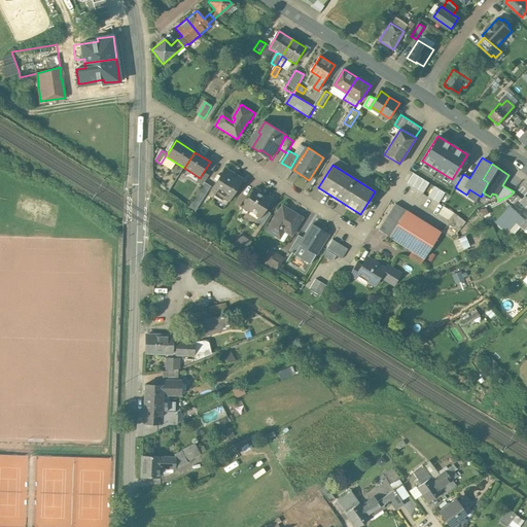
[(234,177),(224,172),(212,190),(230,201),(241,182),(234,178),(234,177)]
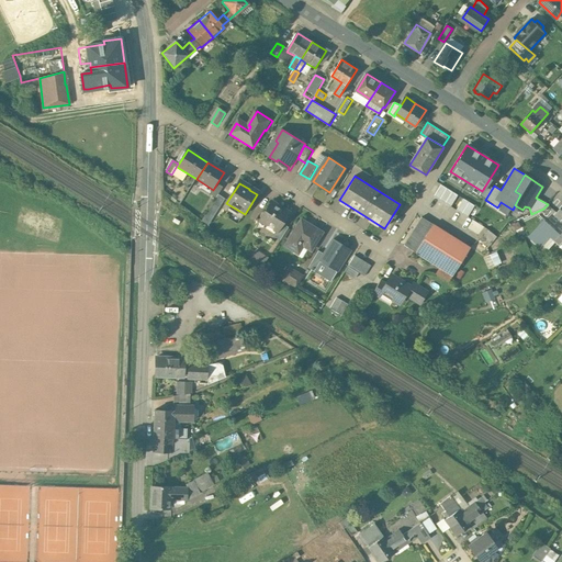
[(434,194),(450,205),(458,194),(441,183),(434,194)]
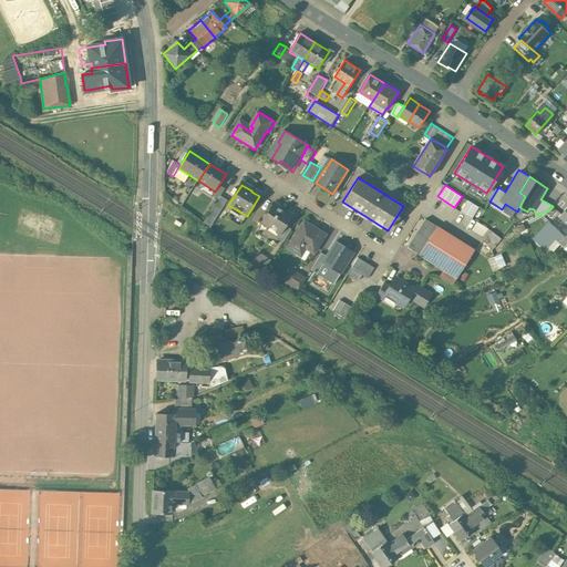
[(224,189),(218,186),(215,192),(212,197),(217,200),(219,197),(224,189)]
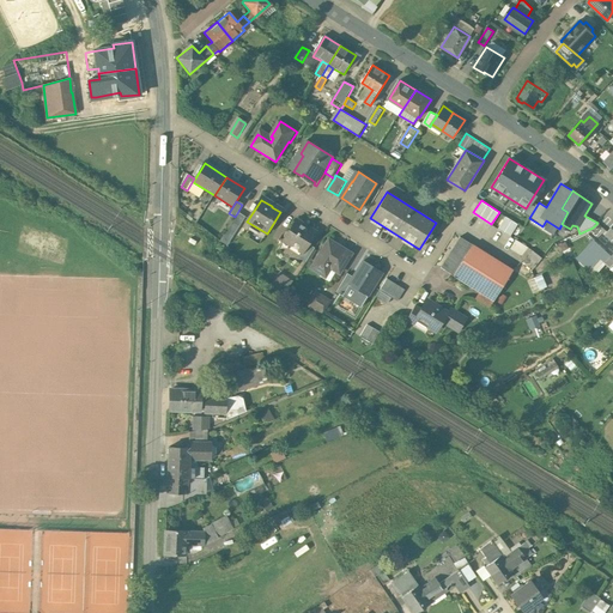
[(235,217),(219,241),(228,246),(246,218),(237,213),(235,217)]
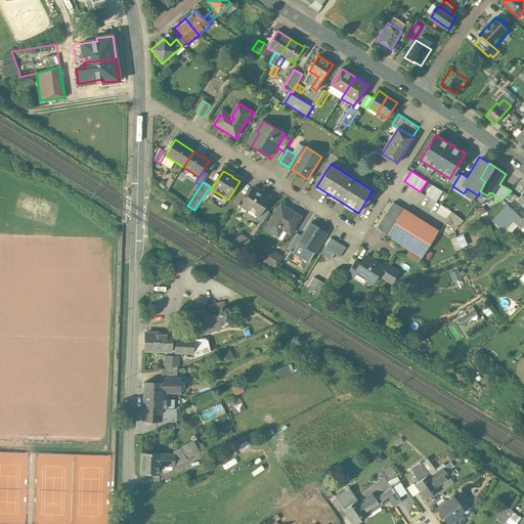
[(431,183),(425,194),(436,201),(442,189),(431,183)]
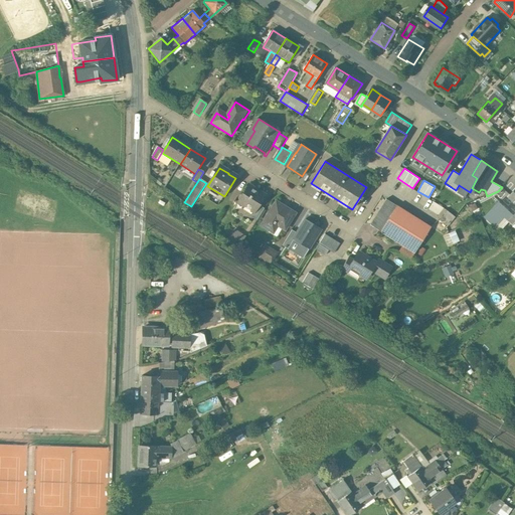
[(266,195),(248,184),(237,203),(244,207),(246,204),(256,210),(260,205),(266,195)]
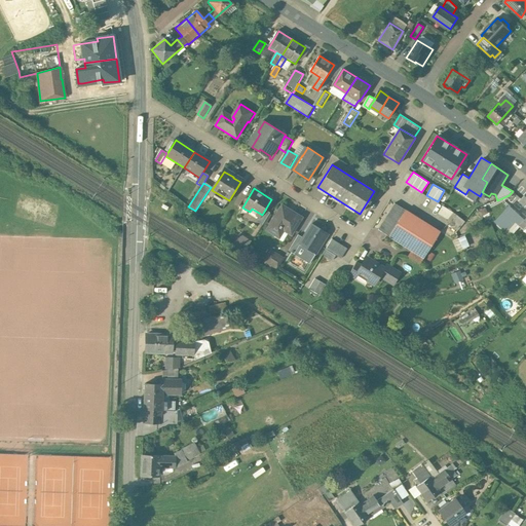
[(395,203),(378,229),(388,236),(405,210),(395,203)]
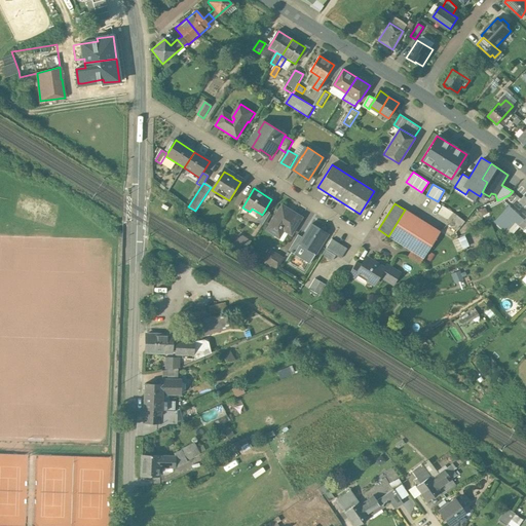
[(301,218),(282,205),(267,230),(276,236),(280,228),(291,234),(301,218)]
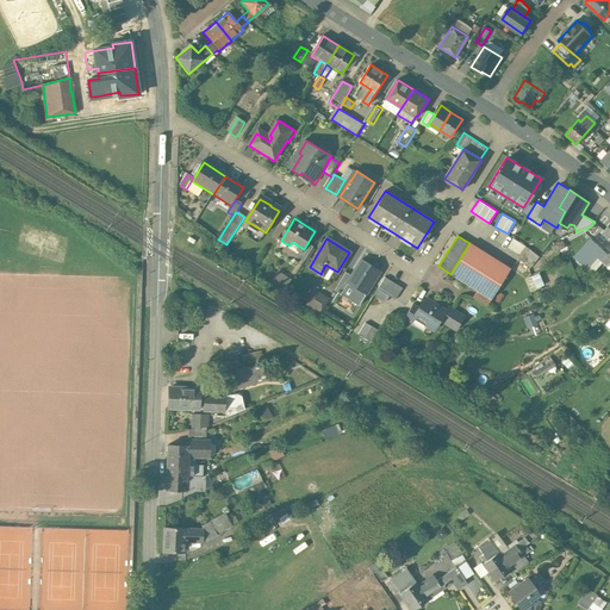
[(312,247),(307,243),(304,249),(298,257),(304,261),(312,247)]
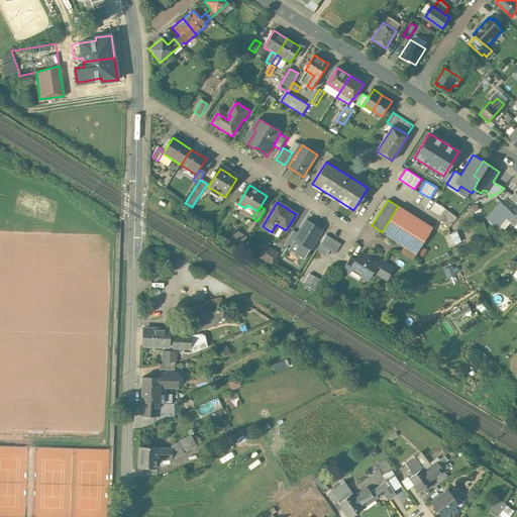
[(432,228),(398,206),(382,232),(416,253),(432,228)]
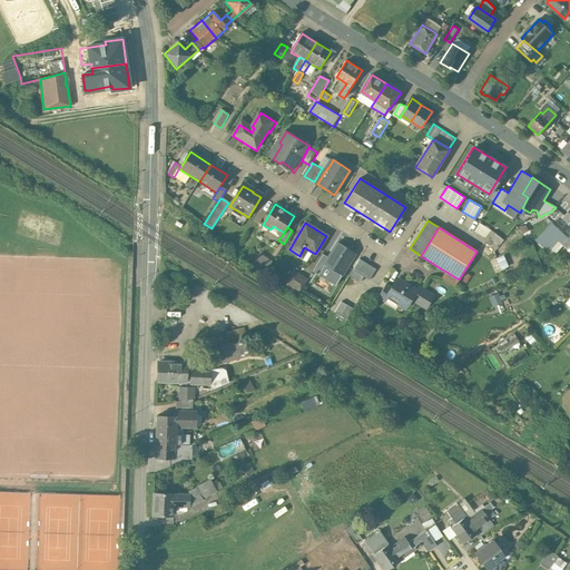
[(569,238),(557,227),(544,241),(552,247),(559,241),(563,244),(569,238)]
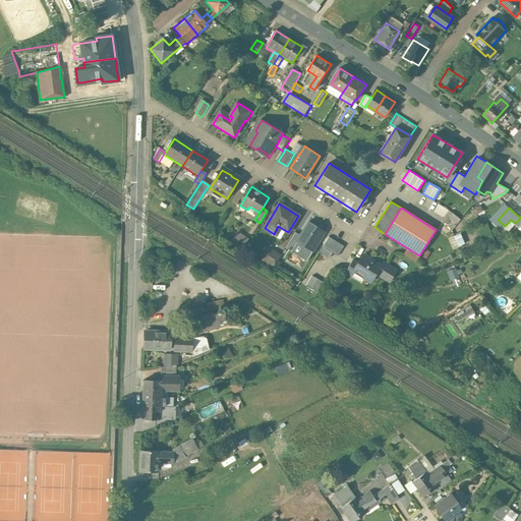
[(460,220),(451,212),(444,222),(453,229),(460,220)]
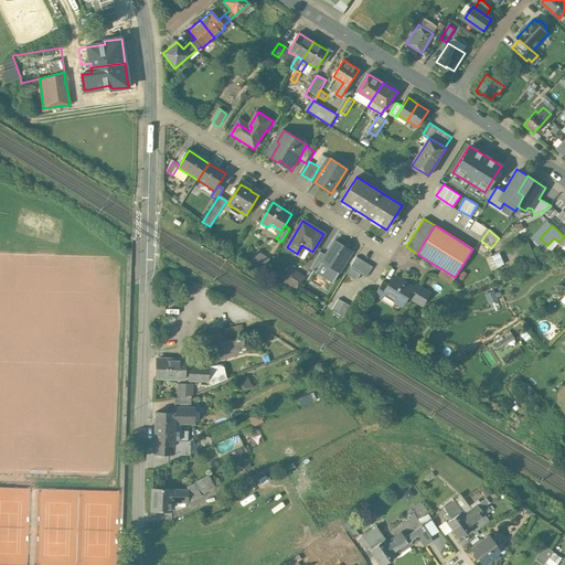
[(351,251),(334,241),(320,265),(328,269),(329,267),(338,273),(351,251)]
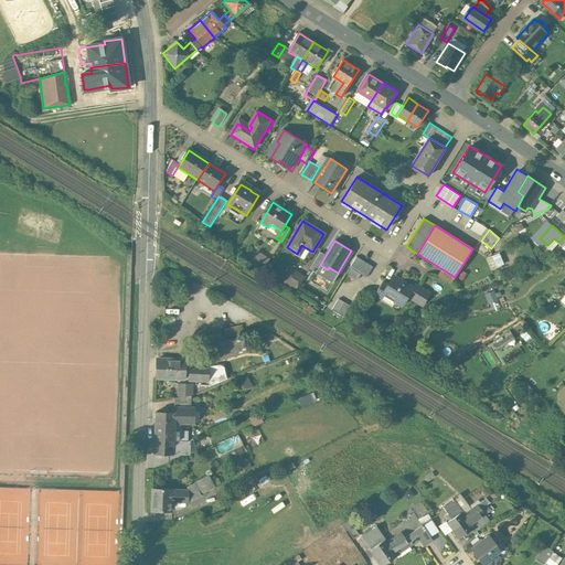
[(498,254),(493,256),(498,266),(502,264),(498,254)]
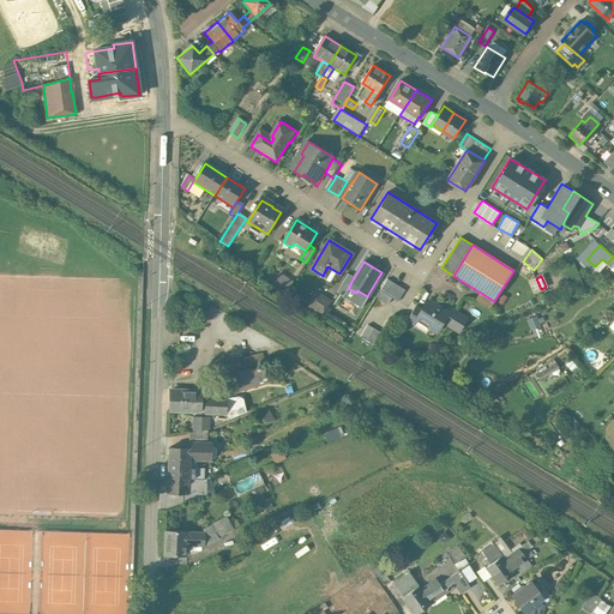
[(405,290),(387,278),(380,290),(398,301),(405,290)]
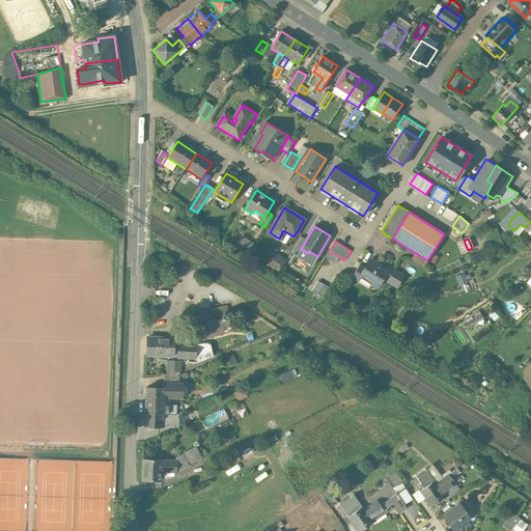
[(285,261),(273,253),(267,264),(279,272),(285,261)]
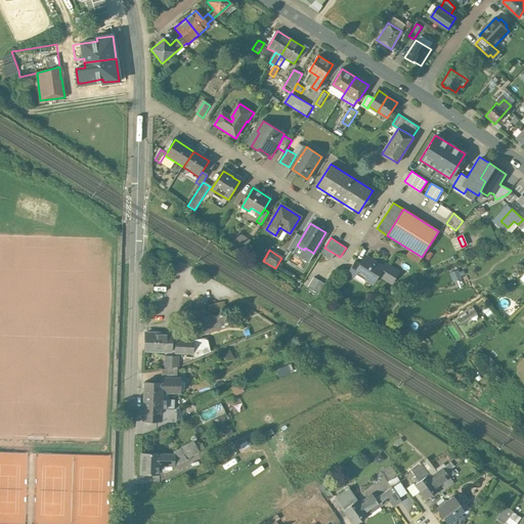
[(382,267),(364,257),(359,264),(356,269),(358,271),(366,276),(365,278),(373,282),(378,274),(391,282),(398,272),(388,266),(387,268),(383,265),(382,267)]
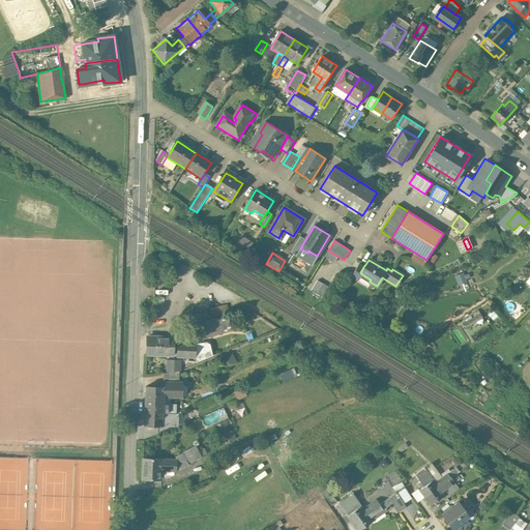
[(359,264),(351,276),(358,281),(362,274),(360,272),(363,267),(359,264)]
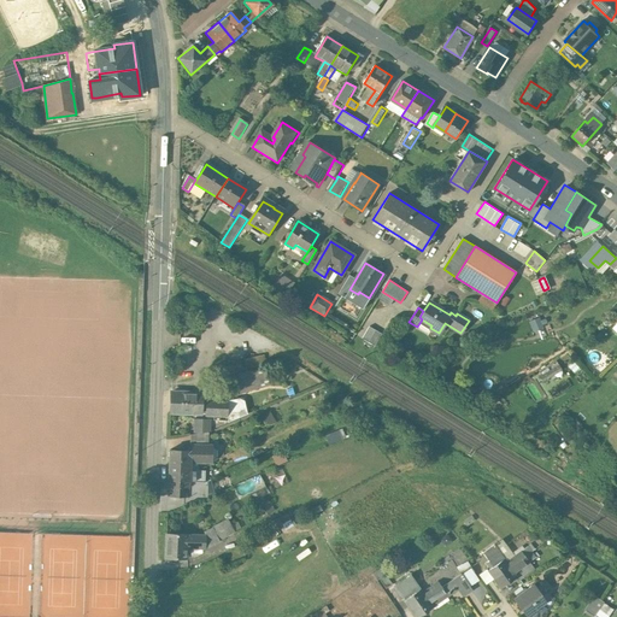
[(534,329),(544,325),(539,316),(530,321),(534,329)]
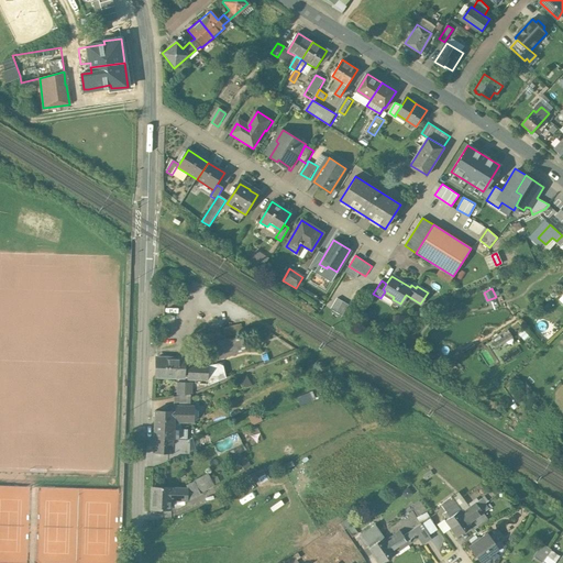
[(344,313),(349,302),(337,297),(331,309),(344,313)]
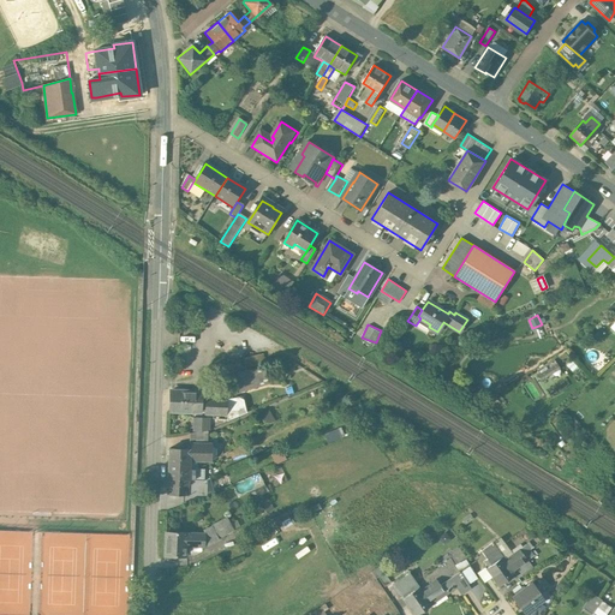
[(556,364),(537,376),(541,382),(560,370),(556,364)]
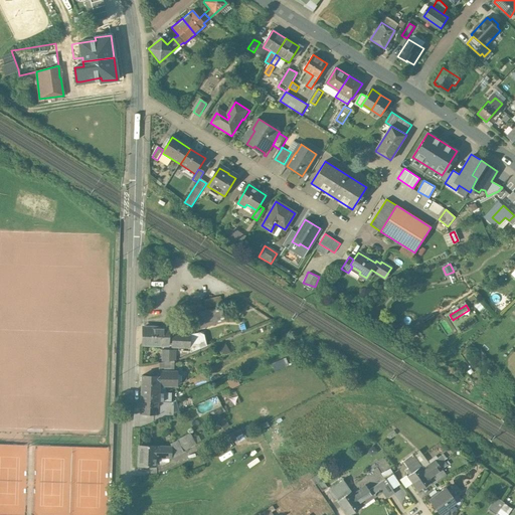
[(214,310),(216,324),(224,322),(221,308),(214,310)]
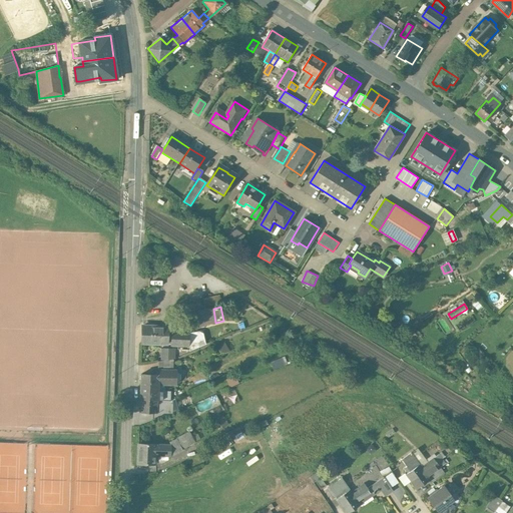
[(213,309),(196,312),(199,327),(215,323),(213,309)]
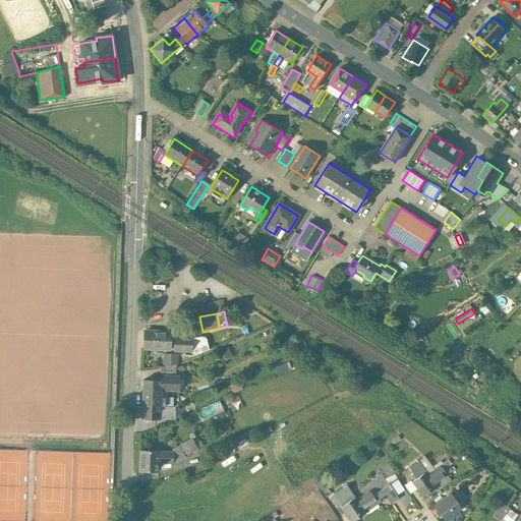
[(170,331),(145,331),(145,349),(170,349),(170,331)]
